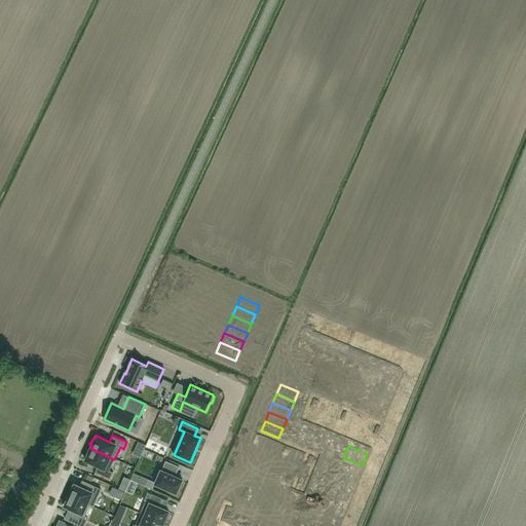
[(109,471),(114,459),(90,448),(89,451),(87,450),(84,457),(85,458),(84,460),(98,466),(95,473),(109,480),(113,473),(109,471)]
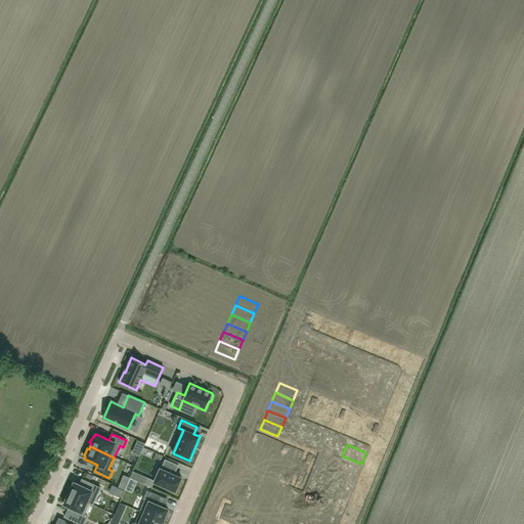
[(342,455),(338,467),(356,475),(361,464),(342,455)]
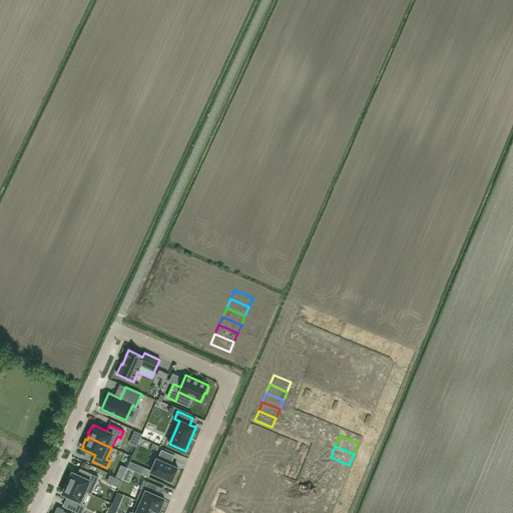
[(151,472),(172,481),(177,468),(169,464),(170,461),(171,462),(174,456),(161,450),(157,459),(156,459),(151,472)]
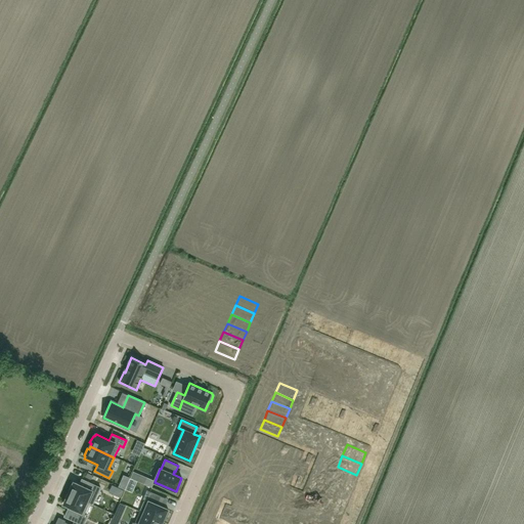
[(338,467),(333,477),(352,485),(356,475),(338,467)]
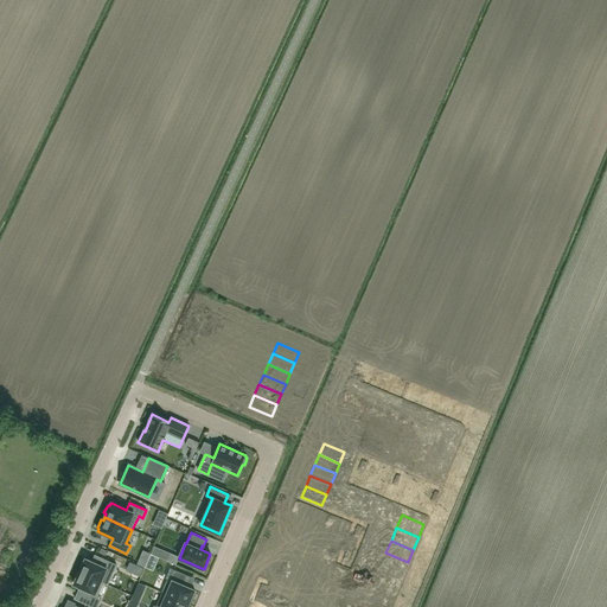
[(376,564),(372,570),(387,576),(390,570),(403,575),(408,562),(385,553),(383,551),(378,564),(376,564)]
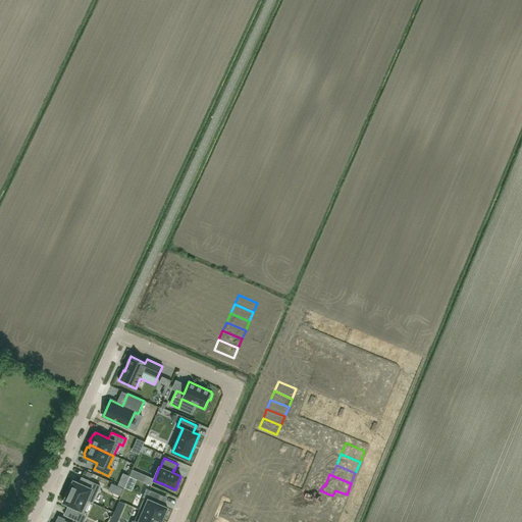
[(73,480),(68,491),(89,501),(93,503),(100,485),(82,477),(80,482),(73,480)]
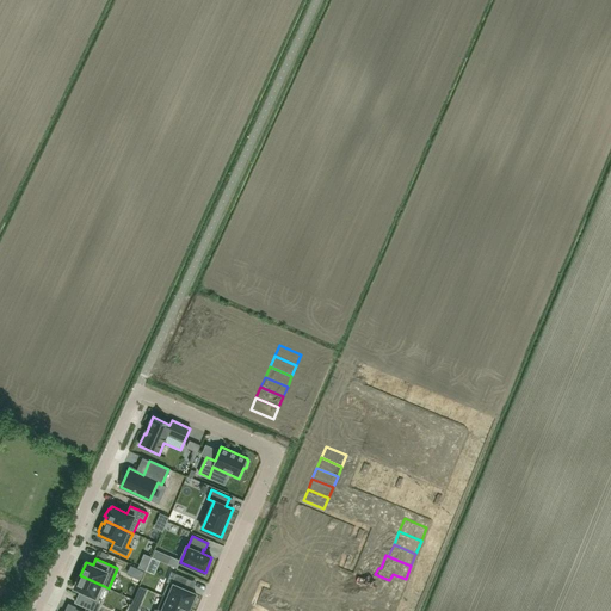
[(277,560),(269,580),(282,586),(290,565),(277,560)]
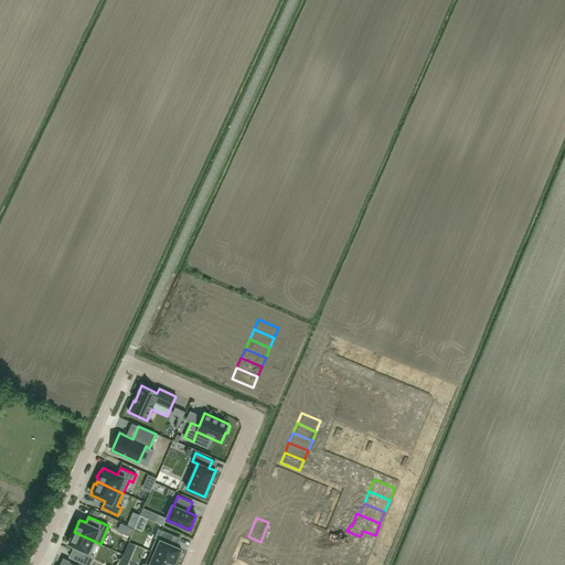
[(268,522),(260,542),(272,546),(279,526),(268,522)]
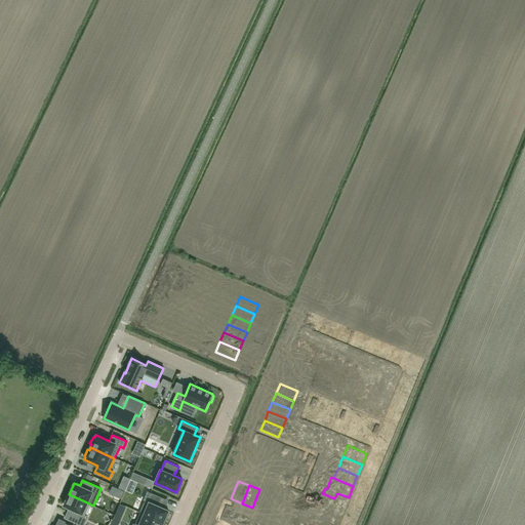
[(259,489),(252,508),(263,512),(270,493),(259,489)]
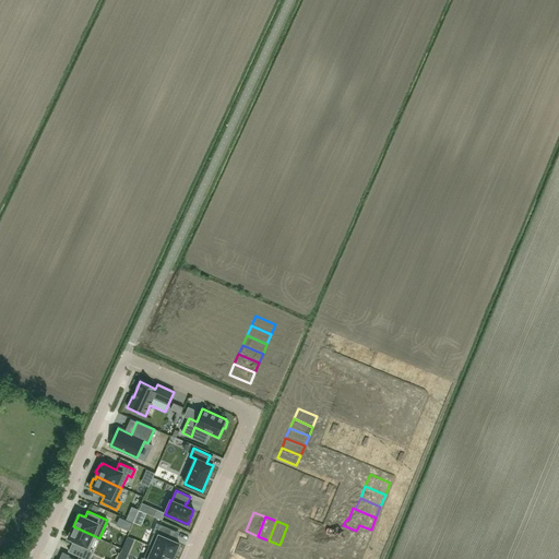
[(149,546),(174,557),(175,555),(176,556),(180,547),(178,546),(179,544),(168,538),(171,530),(157,523),(153,533),(154,534),(149,546)]
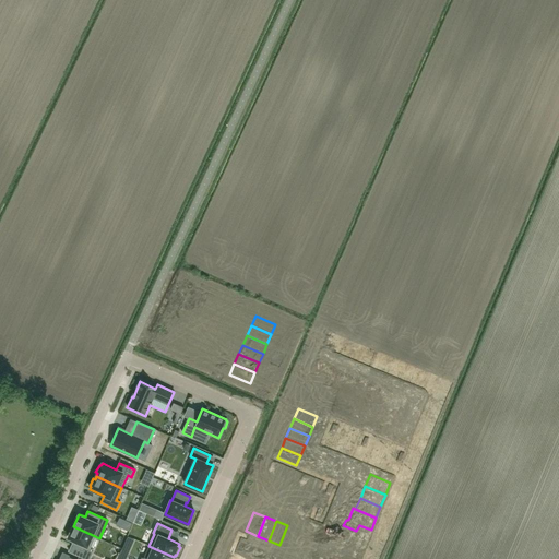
[(287,525),(280,545),(290,549),(298,531),(287,525)]
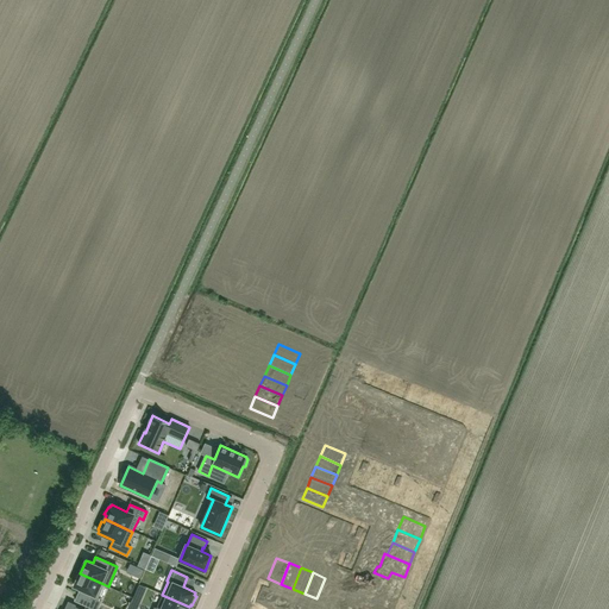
[(80,573),(74,586),(82,590),(80,594),(79,594),(75,601),(87,606),(90,596),(98,600),(104,584),(80,573)]
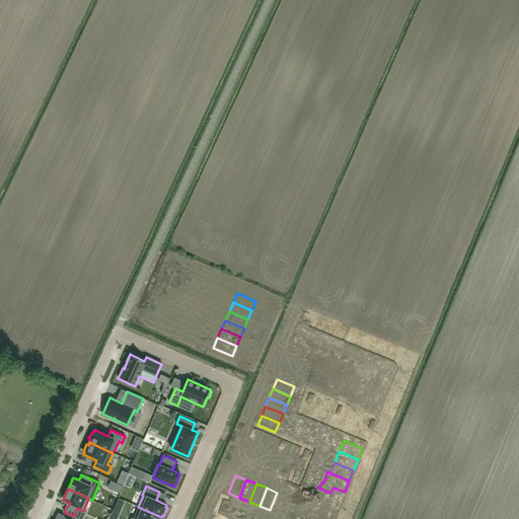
[(277,493),(270,510),(280,514),(287,497),(277,493)]
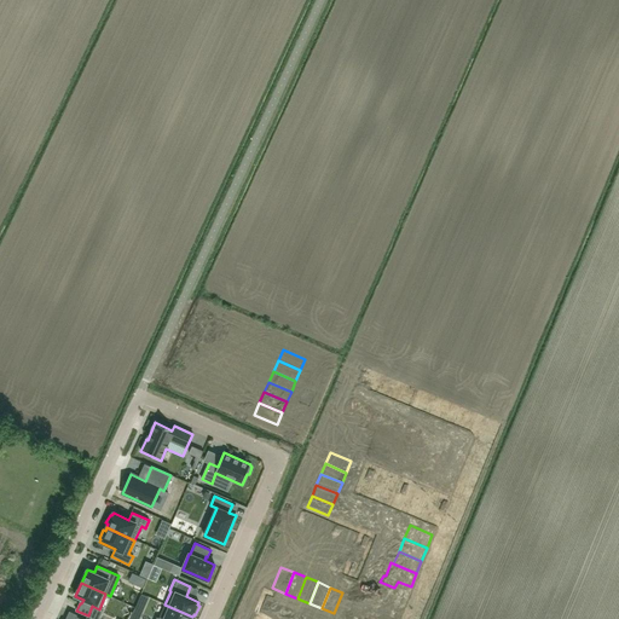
[(354,597),(346,618),(358,618),(365,602),(354,597)]
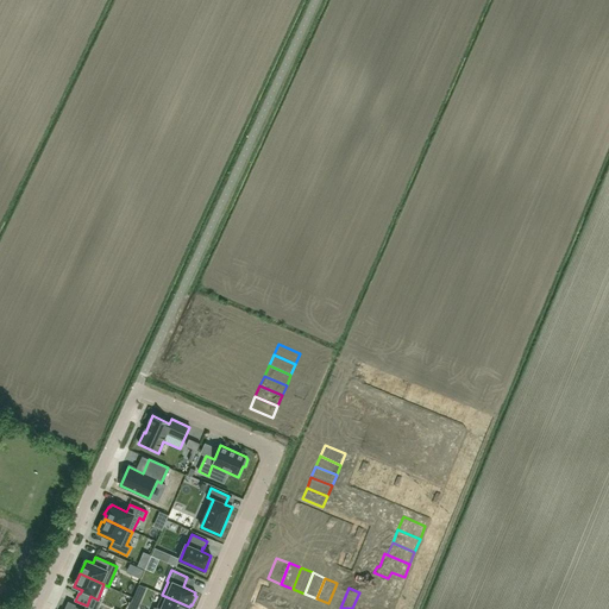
[(359,592),(352,608),(364,608),(370,596),(359,592)]
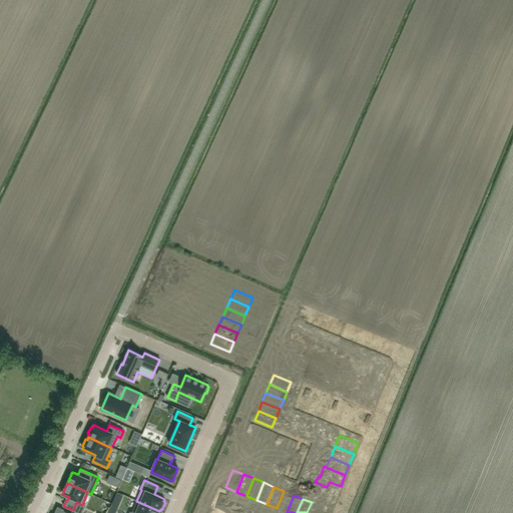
[(157,512),(159,511),(136,501),(132,512),(130,511),(128,512),(157,512)]
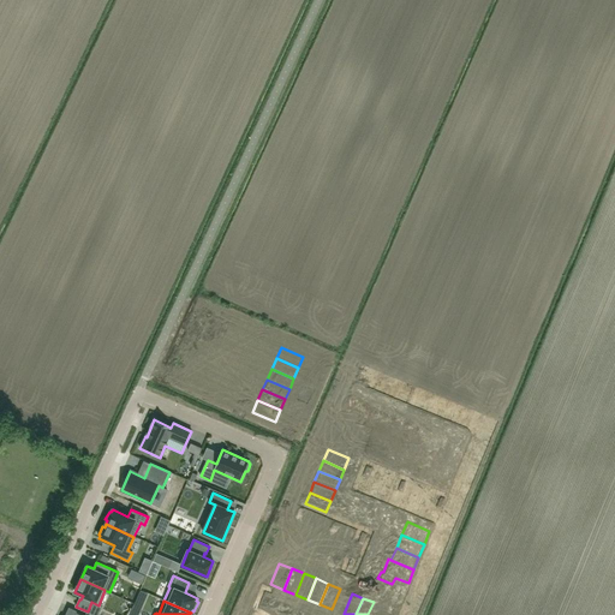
[(374,602),(368,614),(381,614),(384,607),(374,602)]
